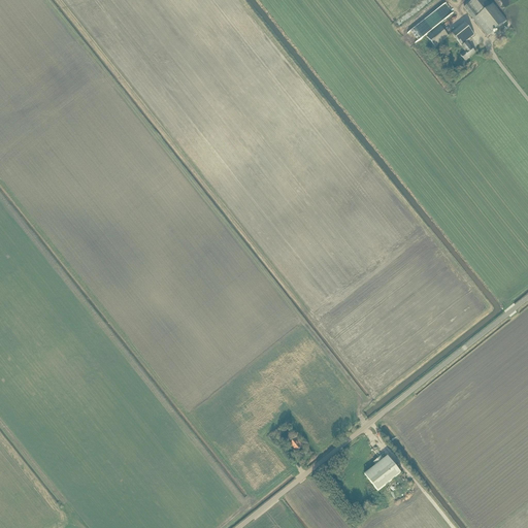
[(490,7),(484,0),(473,0),(468,4),(464,8),(487,37),(504,23),(506,22),(493,4),(490,7)]
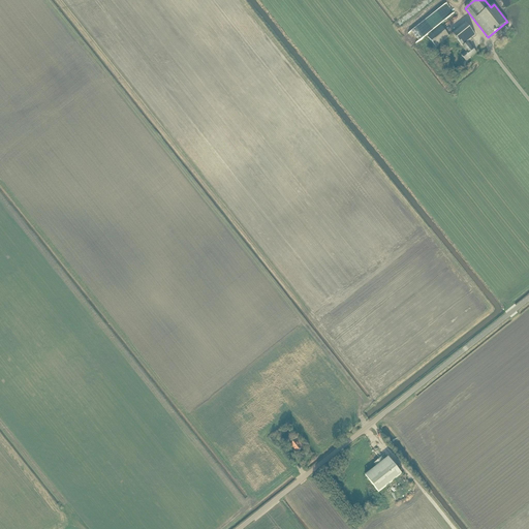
[(465,24),(452,34),(462,47),(475,36),(465,24)]
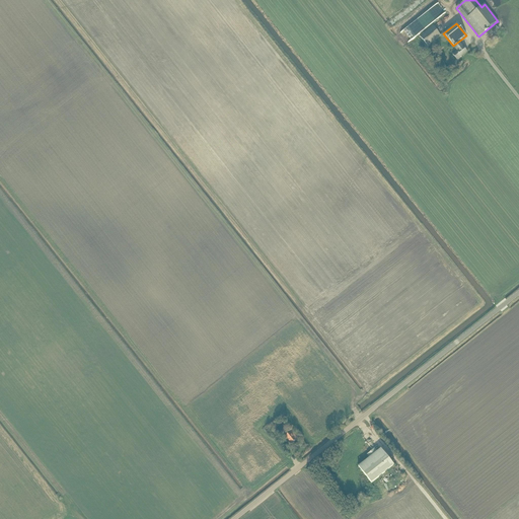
[(427,47),(440,36),(433,26),(420,38),(427,47)]
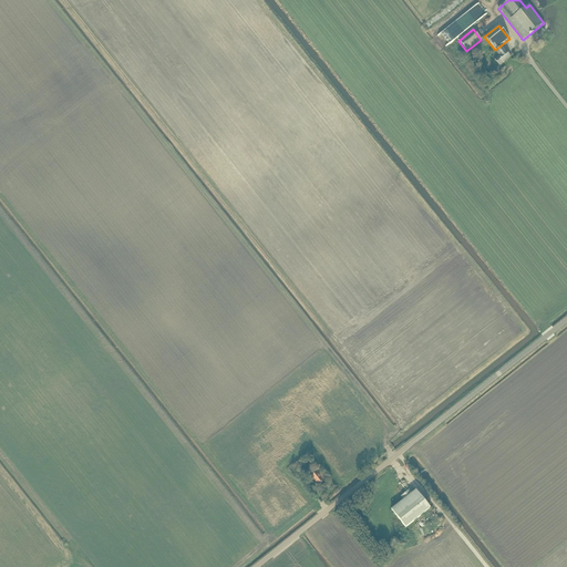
[(500,65),(509,58),(502,47),(496,51),(500,57),(495,60),(500,65)]
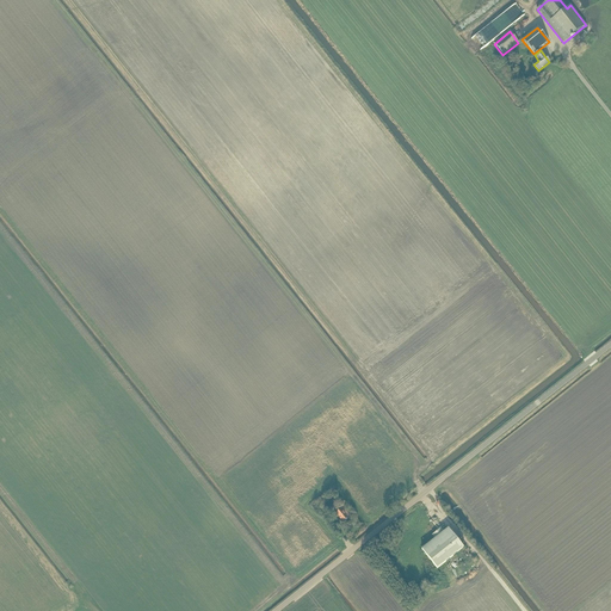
[(343,523),(349,519),(351,517),(344,508),(341,510),(337,513),(339,516),(338,517),(343,523)]
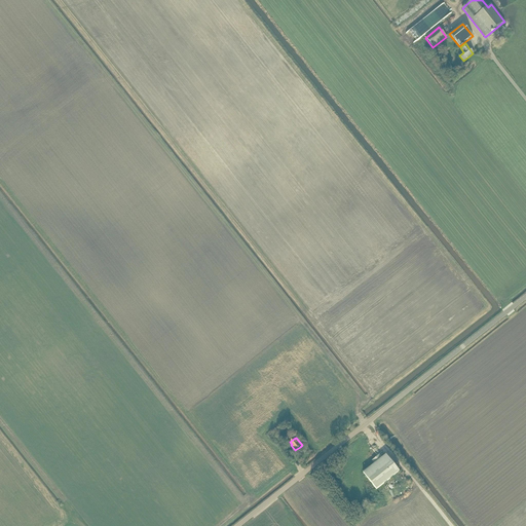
[(380,455),(372,461),(374,464),(363,474),(376,490),(399,472),(386,455),(382,458),(380,455)]
